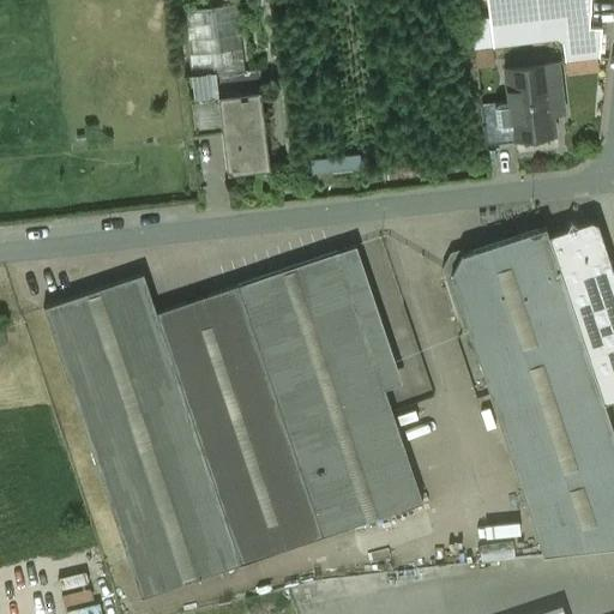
[(589,0),(486,0),(489,18),(493,47),(557,38),(563,43),(565,62),(599,58),(601,29),(589,28),(589,0)]
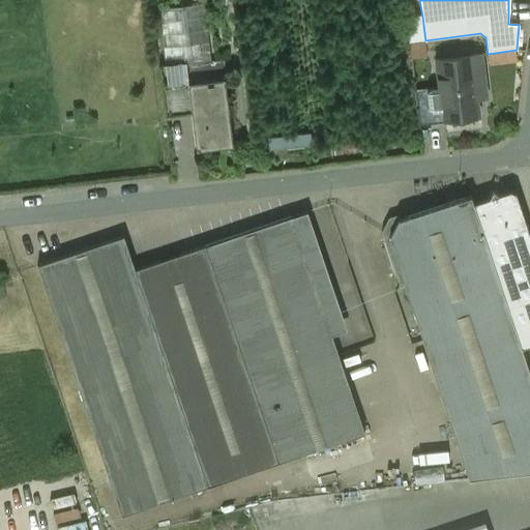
[(166,65),(186,63),(211,60),(205,4),(158,9),(166,65)]
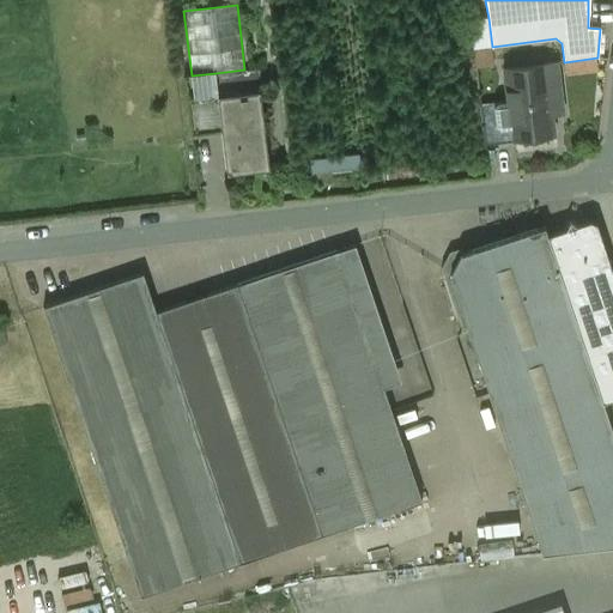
[(489,18),(469,20),(473,49),(492,47),(489,18)]
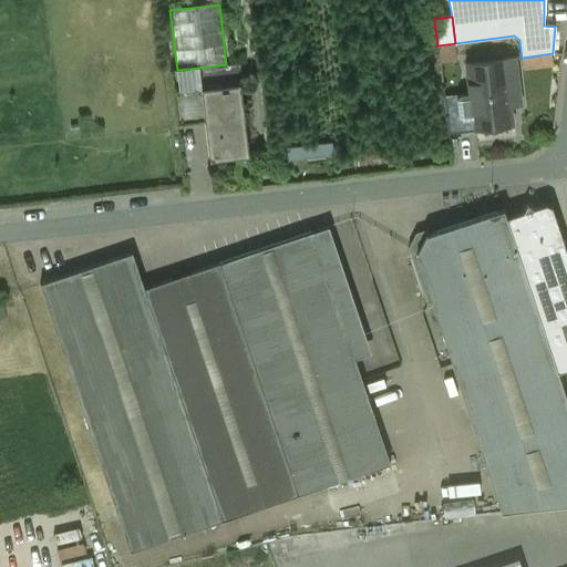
[(515,58),(466,64),(470,94),(474,130),(475,130),(512,125),(509,106),(521,105),(515,58)]
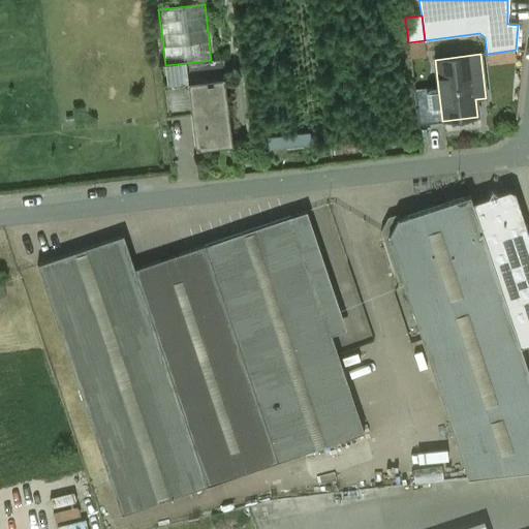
[(165,65),(160,66),(165,116),(191,114),(188,83),(186,63),(165,65)]
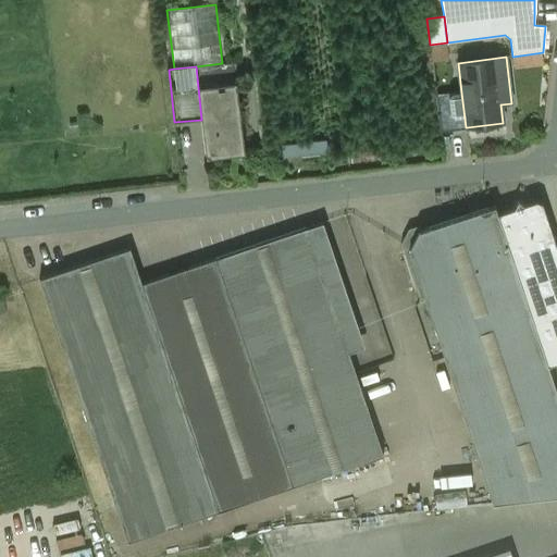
[(198,87),(201,120),(206,158),(245,153),(236,83),(235,83),(198,87)]
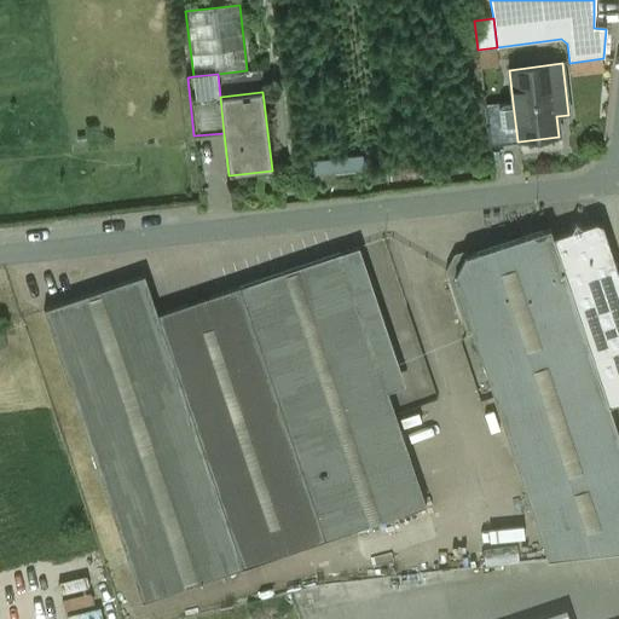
[(513,103),(484,106),(490,148),(519,144),(519,142),(518,142),(513,103)]
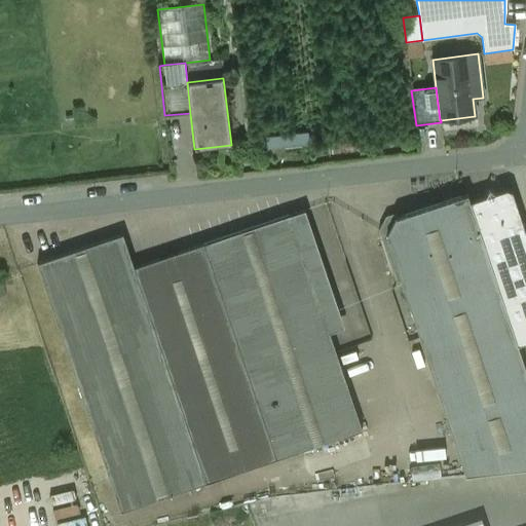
[(270,146),(311,145),(311,133),(270,134),(270,146)]
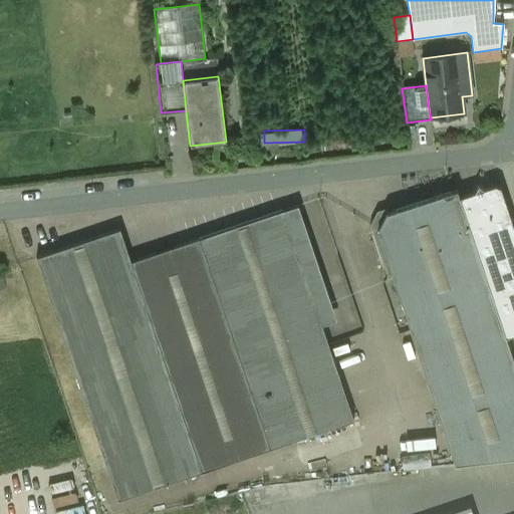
[(495,186),(483,189),(477,187),(474,192),(459,198),(505,338),(513,334),(513,230),(500,188),(495,186)]
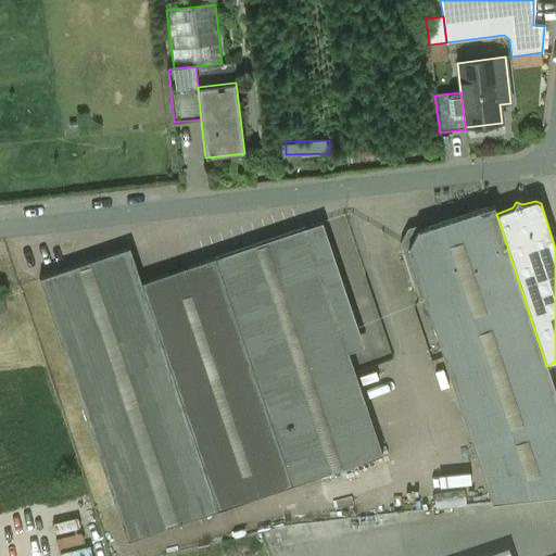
[(494,205),(428,227),(428,228),(417,231),(415,236),(412,234),(406,243),(411,245),(408,250),(425,298),(424,298),(492,502),(555,494),(555,393),(546,366),(496,214),(494,205)]
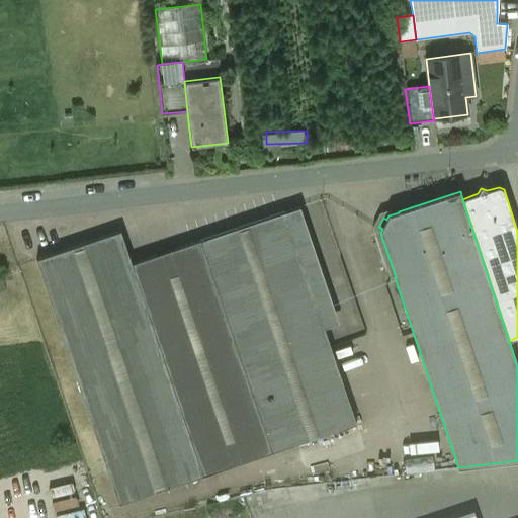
[(339,323),(300,207),(285,212),(318,310),(324,328),(339,323)]
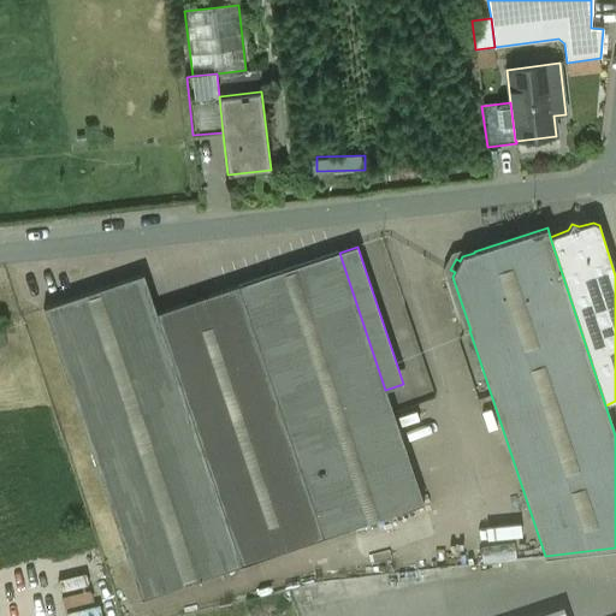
[(339,253),(238,286),(277,402),(378,368),(339,253)]
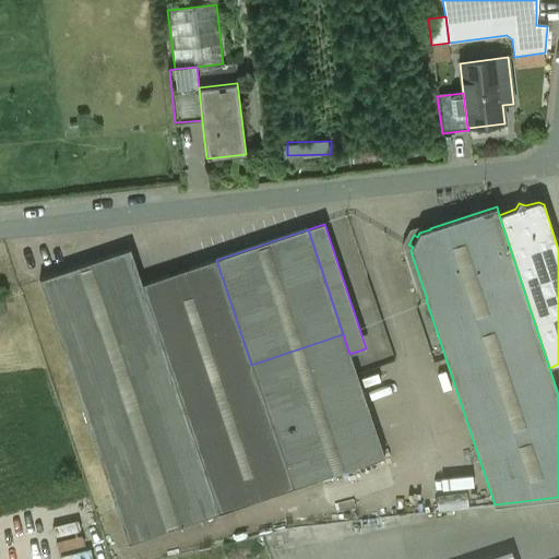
[(130,250),(39,281),(128,544),(219,513),(142,285),(130,250)]
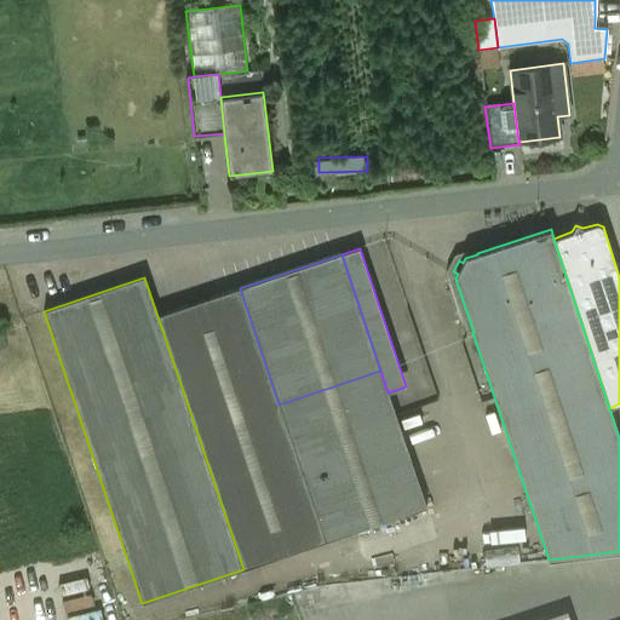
[(240,288),(158,316),(244,569),(326,541),(302,471),(279,405),(240,288)]
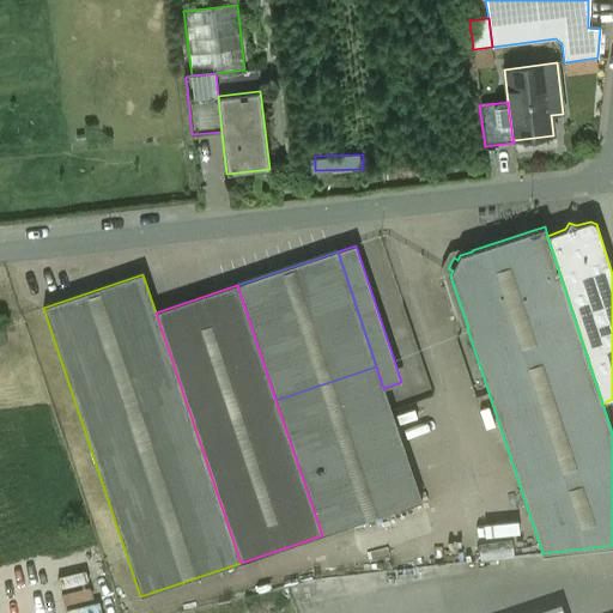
[(425,384),(416,354),(417,354),(408,326),(400,328),(418,387),(425,384)]
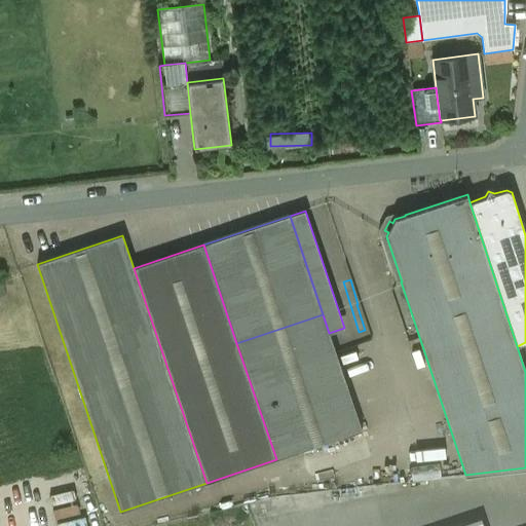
[(323,314),(236,343),(256,400),(342,371),(329,333),(323,314)]
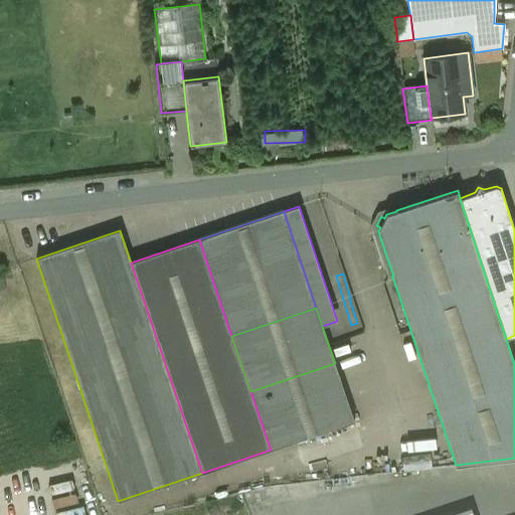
[(335,363),(250,391),(271,450),(354,421),(335,363)]
